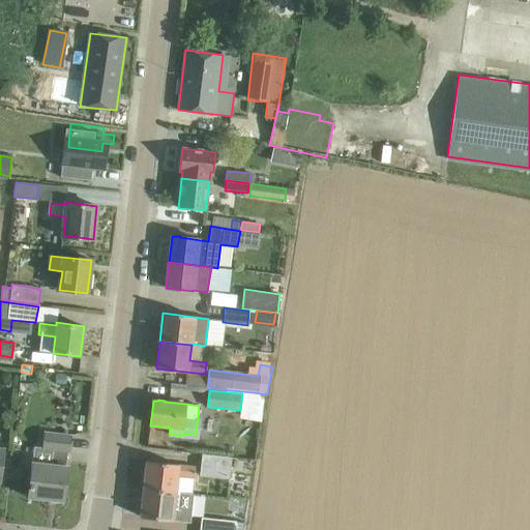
[(70,436),(42,433),(39,460),(32,459),(28,497),(63,501),(67,467),(66,466),(67,452),(68,452),(70,436)]
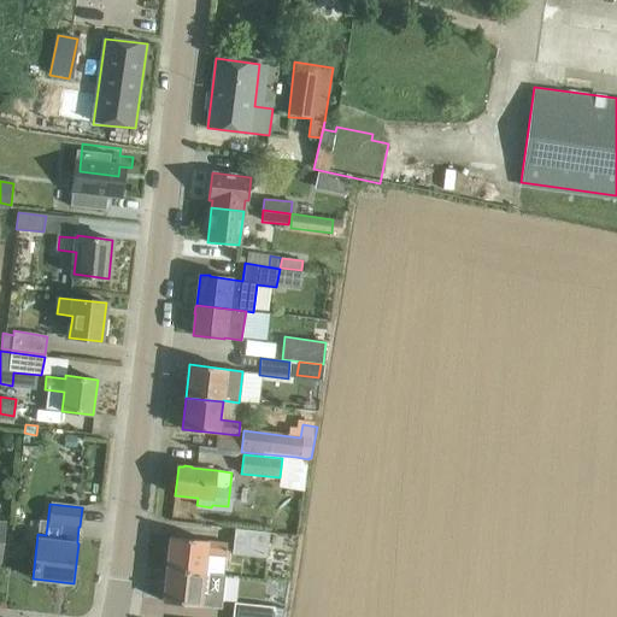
[(277,533),(234,528),(233,545),(276,550),(277,533)]
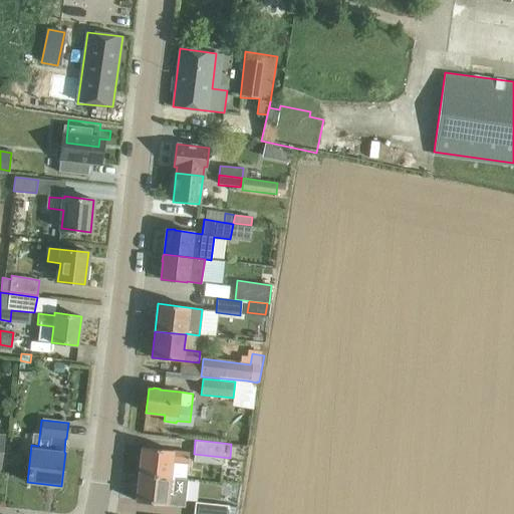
[(142,448),(139,475),(170,477),(171,464),(188,464),(189,452),(142,448)]
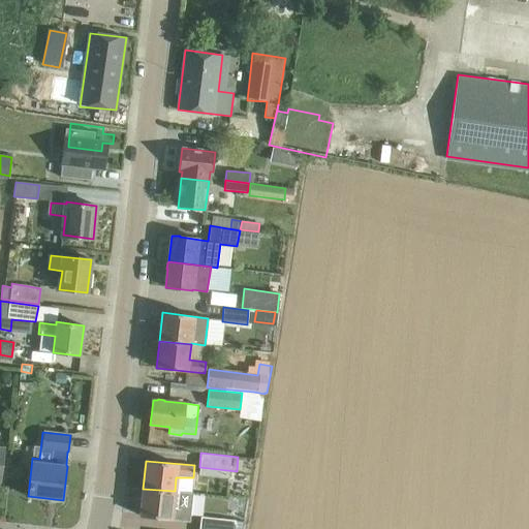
[(21,480),(22,467),(10,466),(8,478),(21,480)]
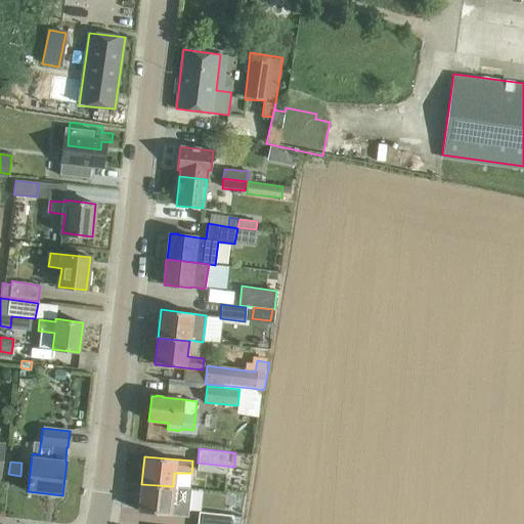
[(191,488),(173,486),(141,484),(138,511),(188,517),(191,488)]
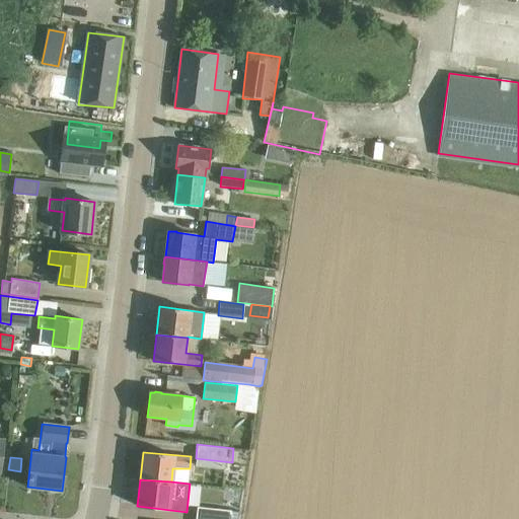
[(238,518),(240,512),(198,508),(196,518),(238,518)]
